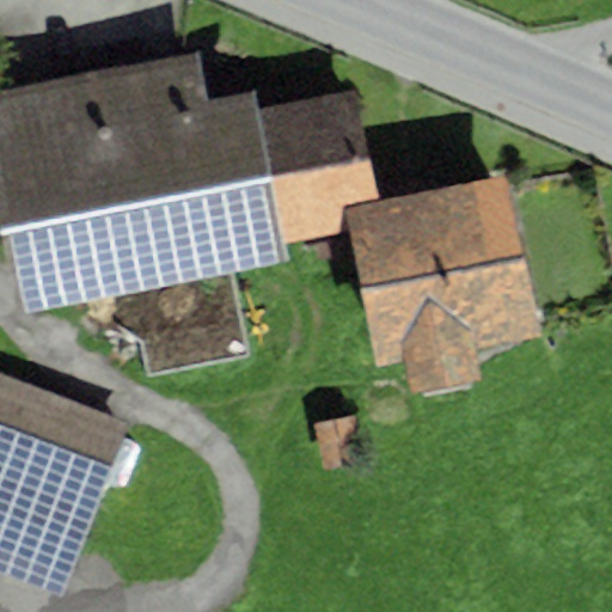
[(0,236),(16,314),(286,259),(283,244),(346,231),(340,203),(375,196),(353,89),(257,109),(254,90),(206,99),(195,49),(0,89),(0,236)]
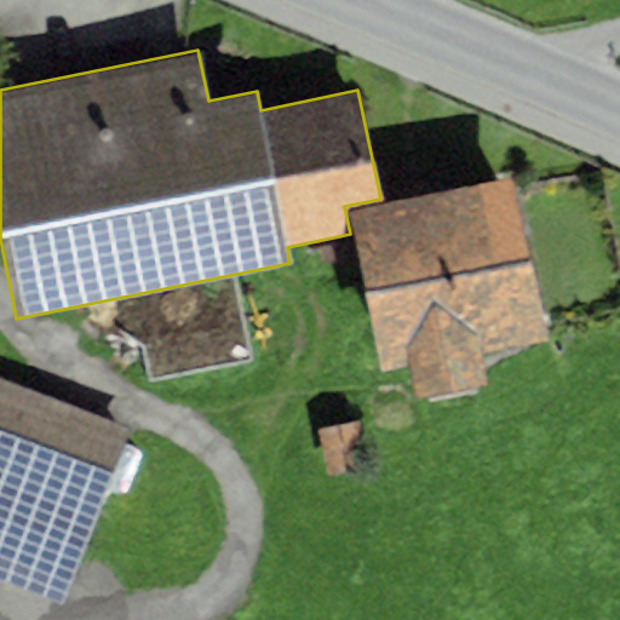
[(380,199),(344,206),(350,234),(379,371),(408,365),(414,392),(425,390),(428,400),(474,390),(472,380),(484,378),(480,354),(549,340),(514,171),(380,199)]
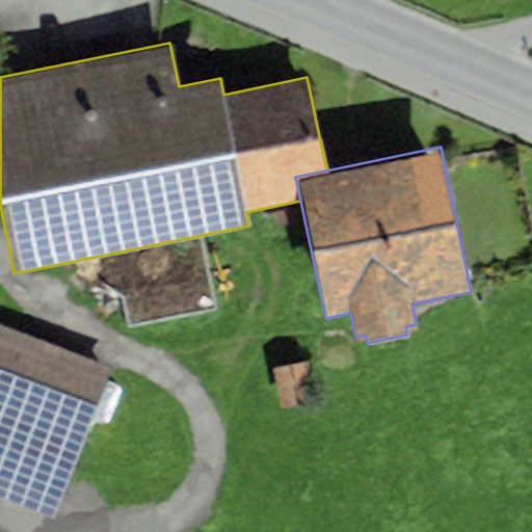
[(211,299),(204,265),(124,282),(131,316),(211,299)]
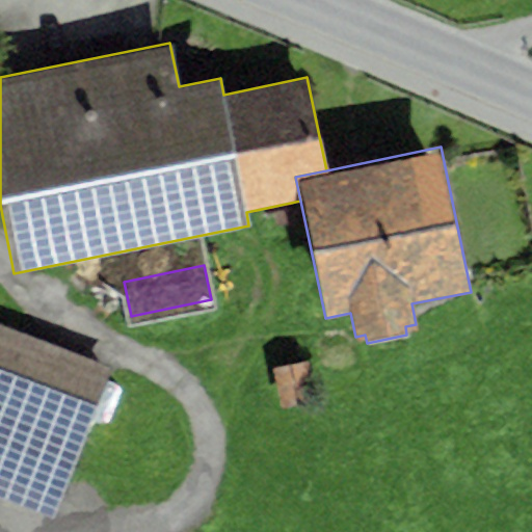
[(115,375),(0,331),(0,500),(61,523),(115,375)]
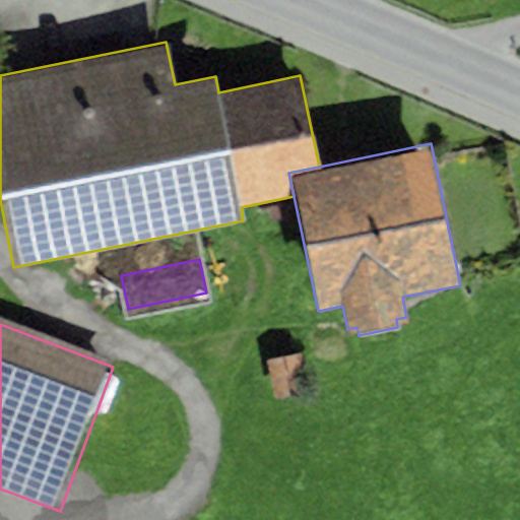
[(300,353),(265,362),(274,399),(309,392),(300,353)]
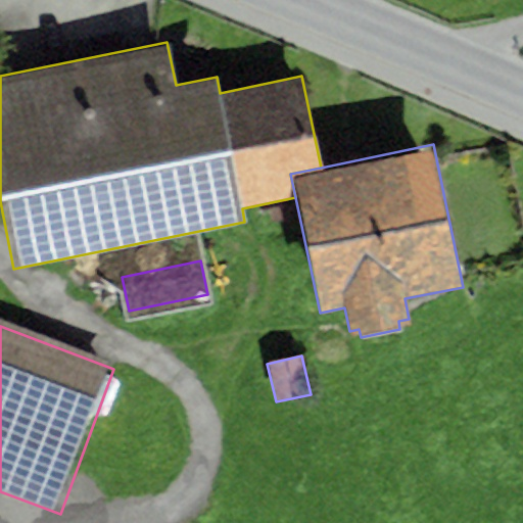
All buildings are outlined.
